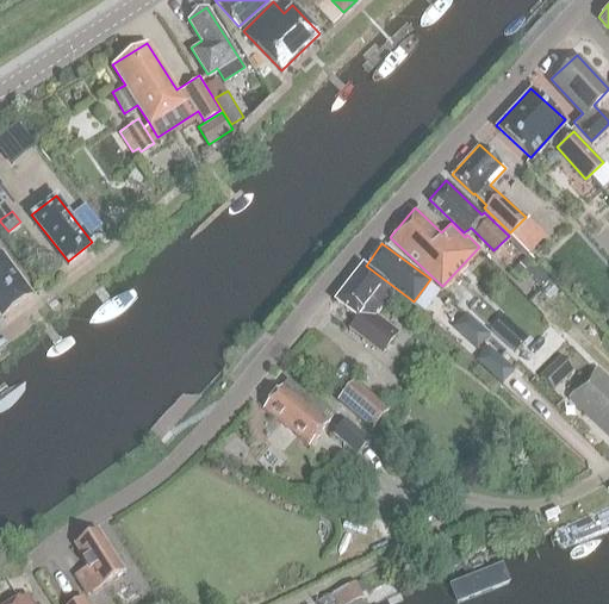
[(0,313),(31,291),(1,250),(0,250),(0,313)]
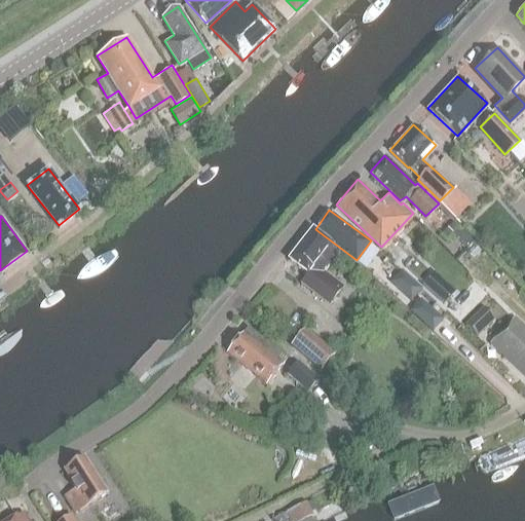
[(451,230),(466,246),(473,239),(458,224),(451,230)]
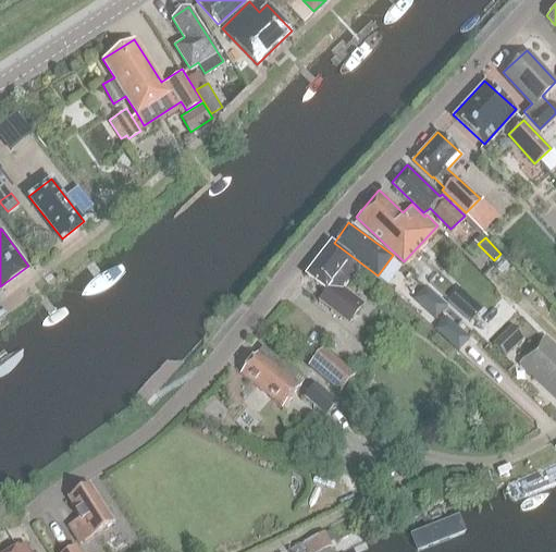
[(359,262),(330,241),(305,272),(324,287),(319,295),(348,318),(360,303),(341,287),(359,262)]
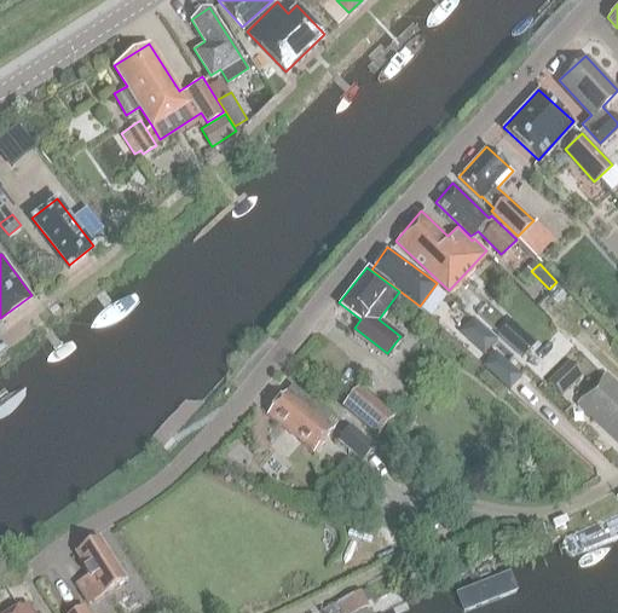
[(458,329),(483,352),(496,337),(473,316),(458,329)]
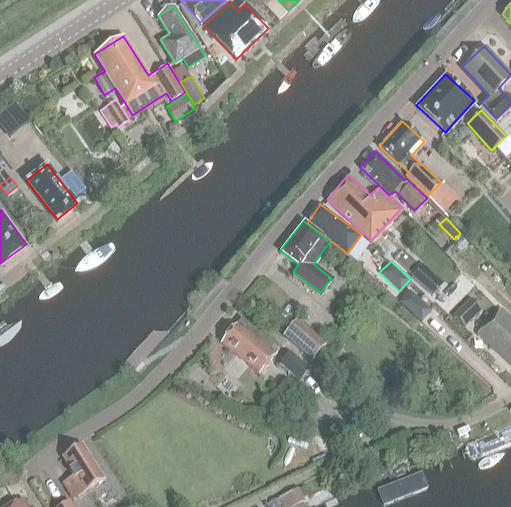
[(443,281),(422,262),(410,275),(431,295),(443,281)]
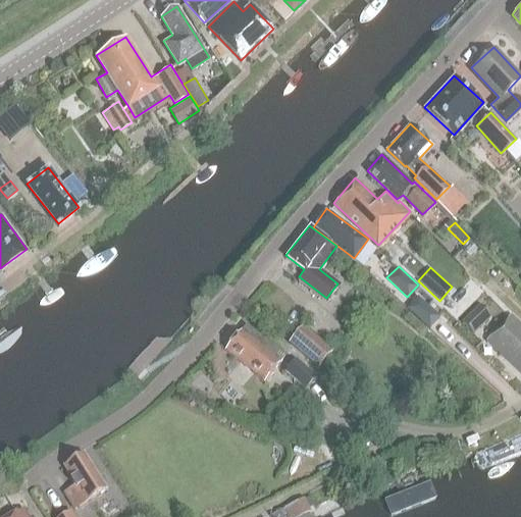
[(440,315),(417,294),(406,306),(428,327),(440,315)]
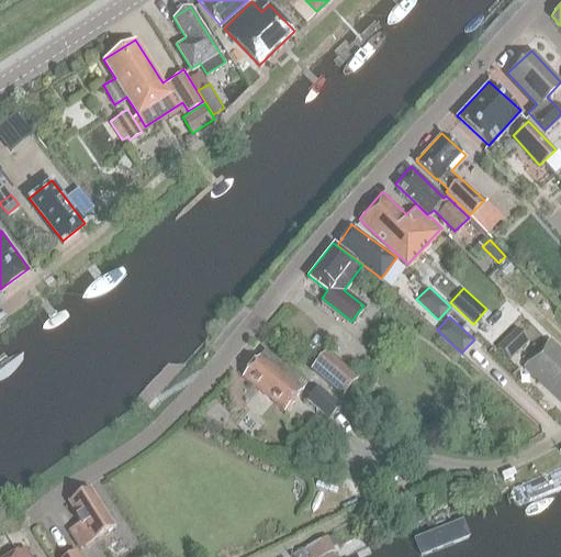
[(529,341),(516,326),(496,345),(509,358),(529,341)]
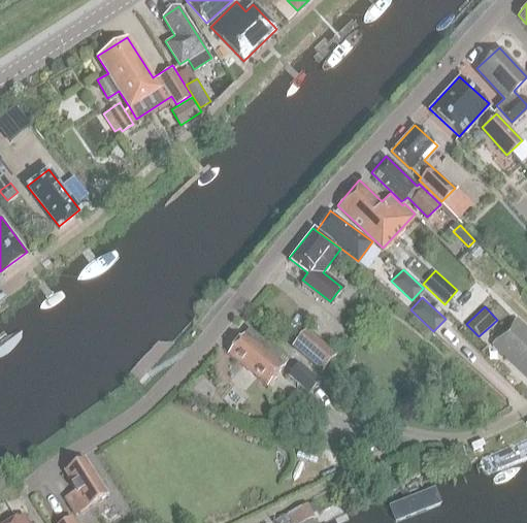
[(492,344),(526,376),(526,327),(517,318),(492,344)]
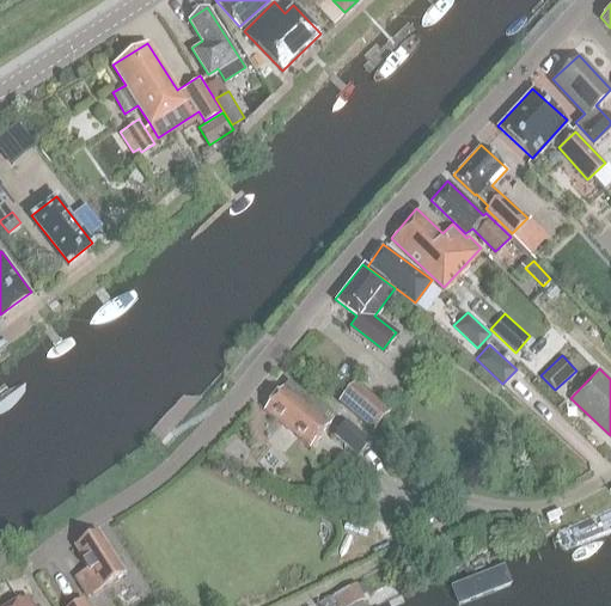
[(263,406),(310,445),(334,415),(288,378),(281,386),(281,385),(263,406)]
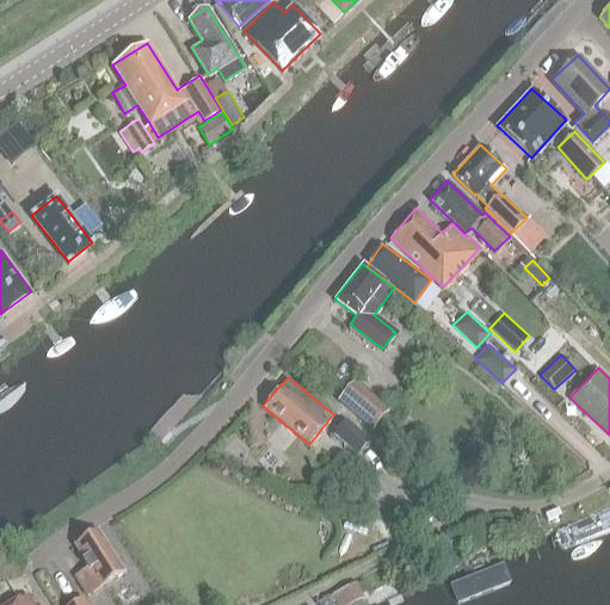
[(337,408),(367,433),(389,407),(356,377),(337,399),(342,403),(337,408)]
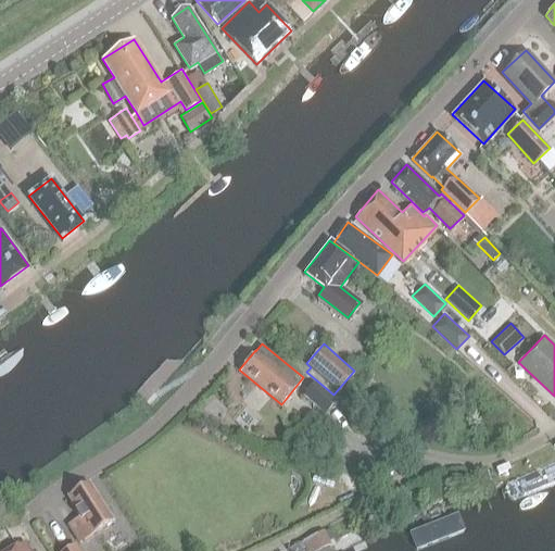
[(302,393),(324,413),(336,399),(315,380),(302,393)]
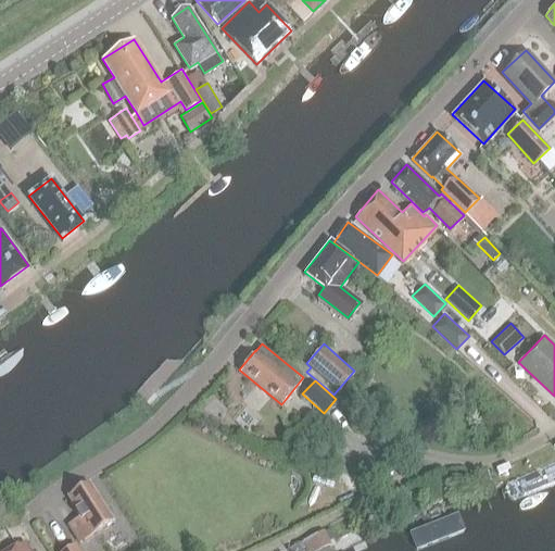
[(554,474),(505,495),(513,514),(554,497),(554,474)]
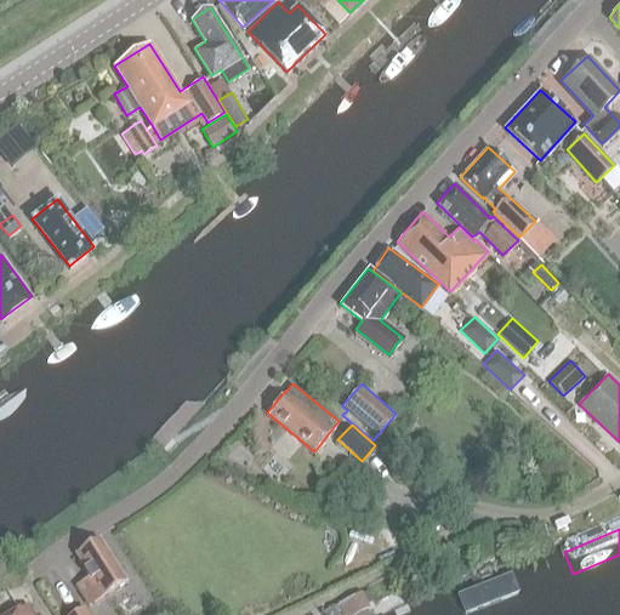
[(75,582),(89,603),(125,580),(98,537),(75,552),(85,568),(84,569),(87,575),(75,582)]
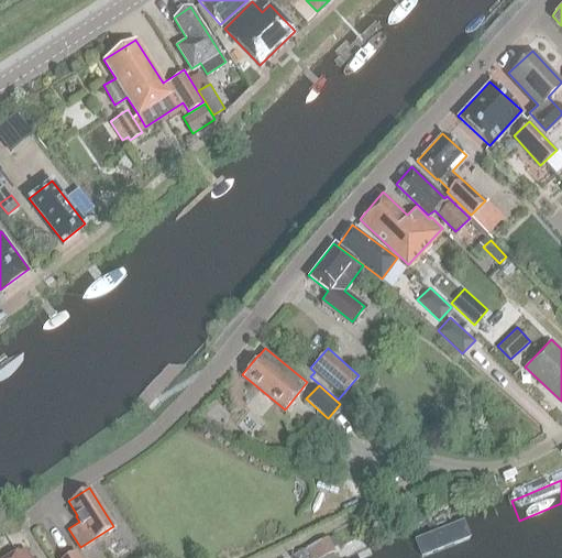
[(422,556),(472,533),(463,517),(416,537),(422,556)]
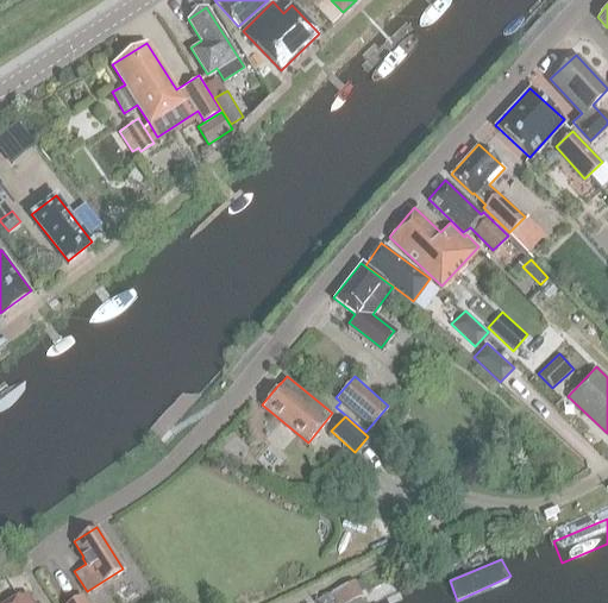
[(339,602),(362,591),(355,577),(331,590),(337,602),(339,602)]
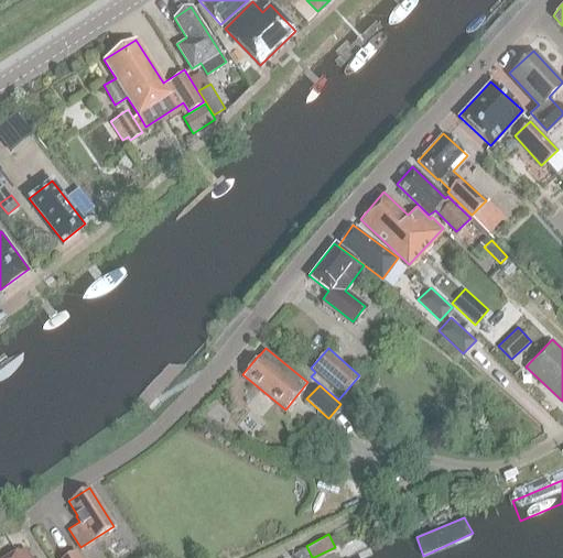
[(30,557),(23,546),(3,557),(30,557)]
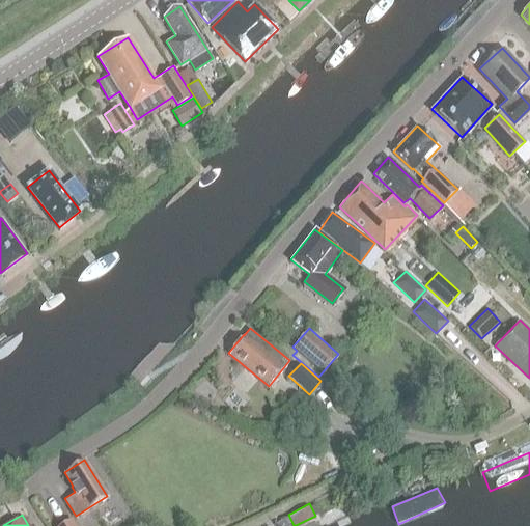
[(76,525),(71,515),(56,524),(57,525),(76,525)]
